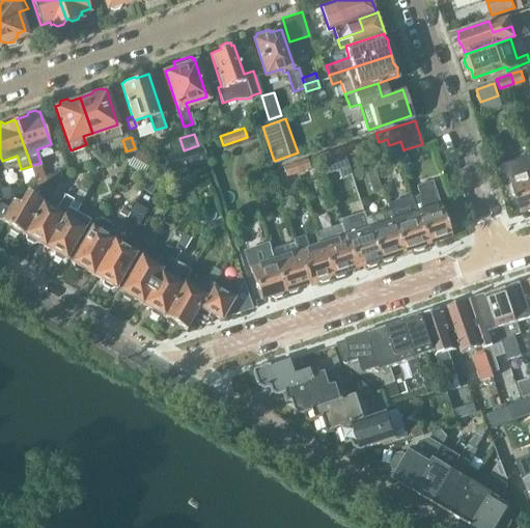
[(364,137),(353,141),(356,148),(366,145),(364,137)]
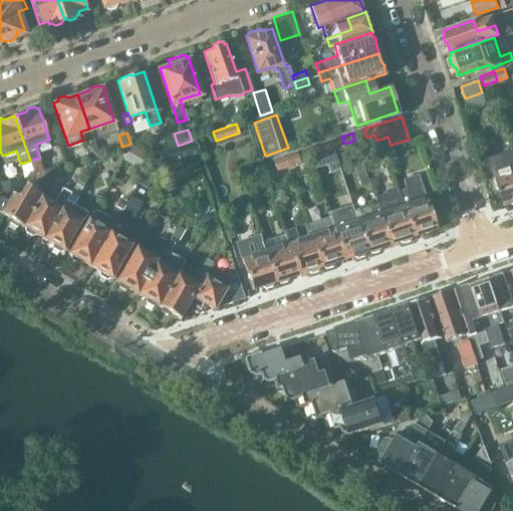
[(341,137),(329,141),(333,150),(344,146),(344,144),(341,137)]
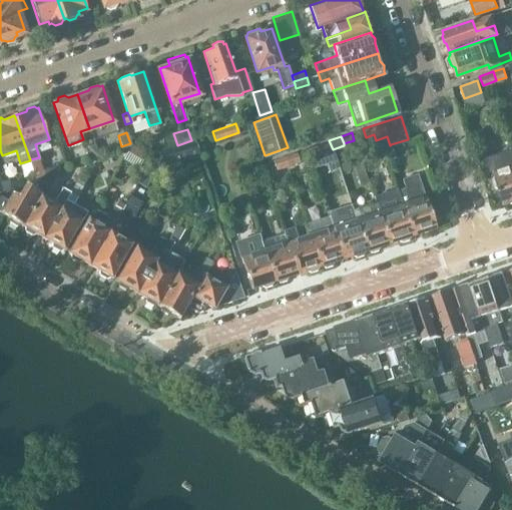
[(376,140),(378,148),(382,147),(390,145),(387,136),(376,140)]
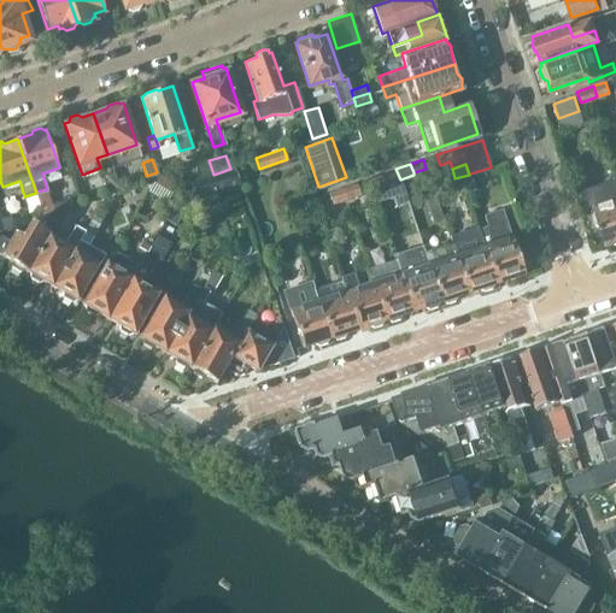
[(234,169),(193,182),(199,200),(241,188),(234,169)]
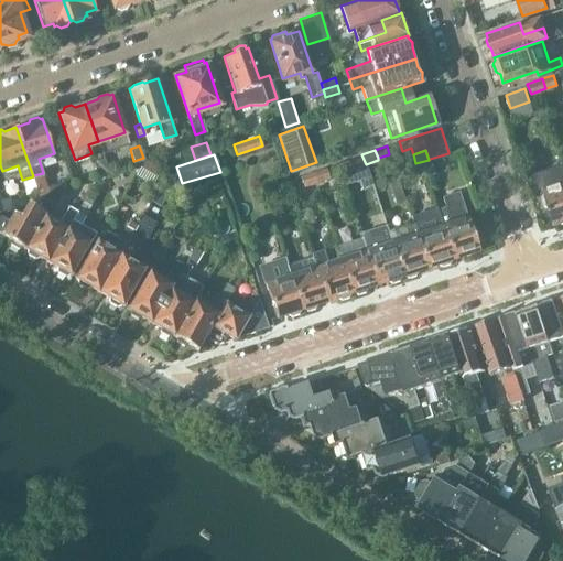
[(361,154),(349,158),(353,169),(366,164),(361,154)]
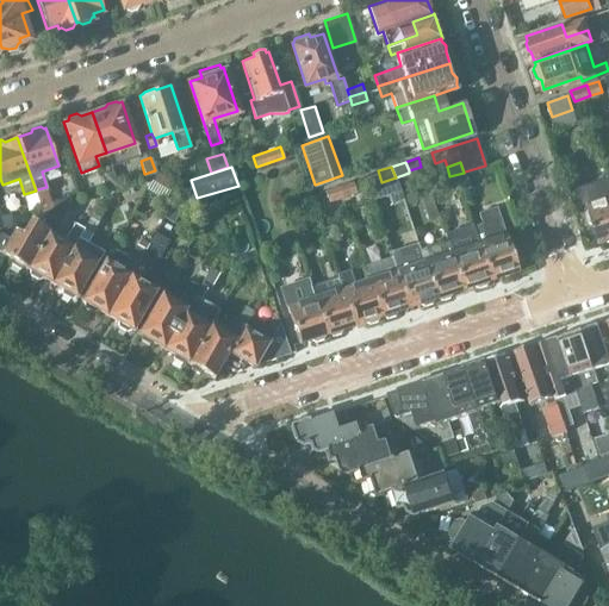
[(112,170),(111,170),(100,174),(105,188),(117,183),(112,170)]
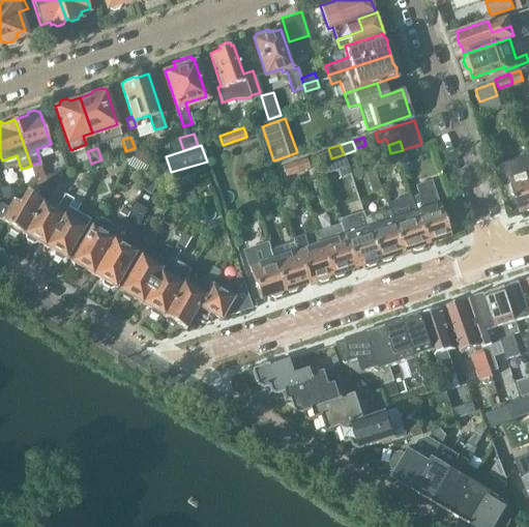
[(151,157),(136,148),(131,156),(147,165),(151,157)]
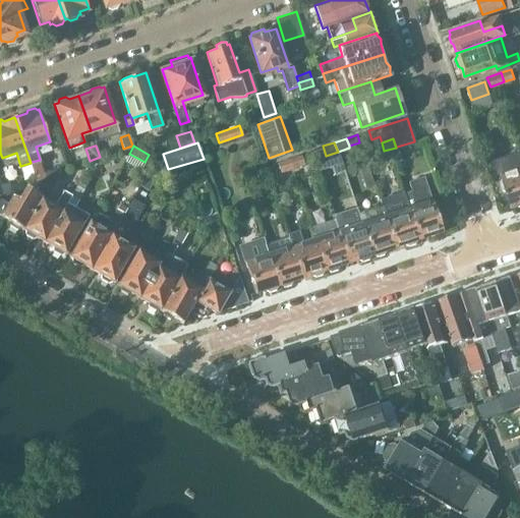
[(396,148),(388,150),(392,162),(401,159),(397,147),(396,148)]
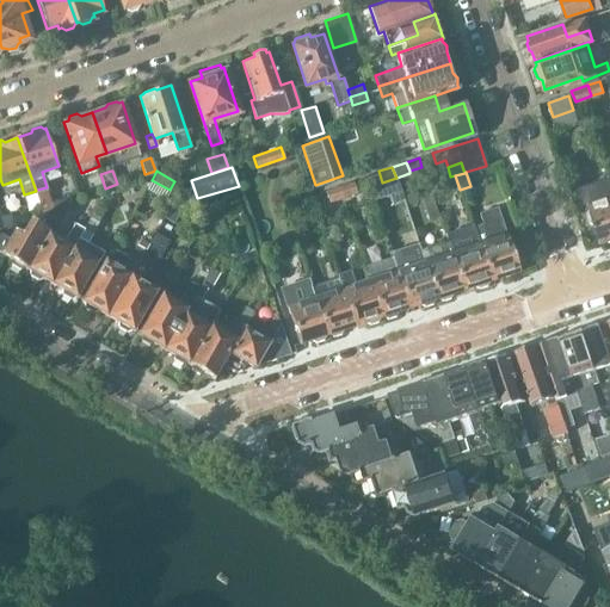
[(609,180),(608,175),(607,177),(608,183),(601,186),(599,181),(577,189),(580,200),(585,203),(587,210),(585,214),(589,221),(592,223),(599,242),(609,239),(609,180)]
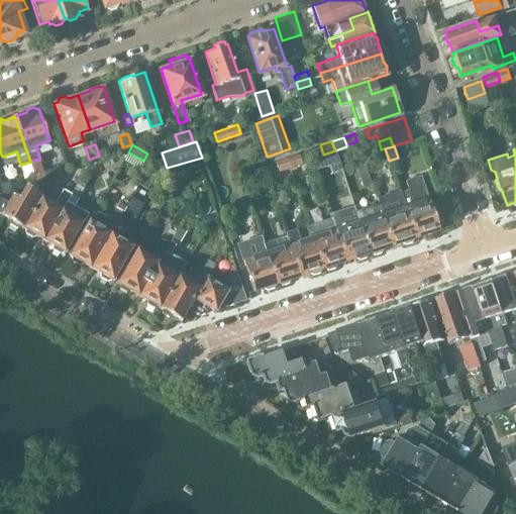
[(297,152),(286,157),(289,167),(300,163),(297,152)]
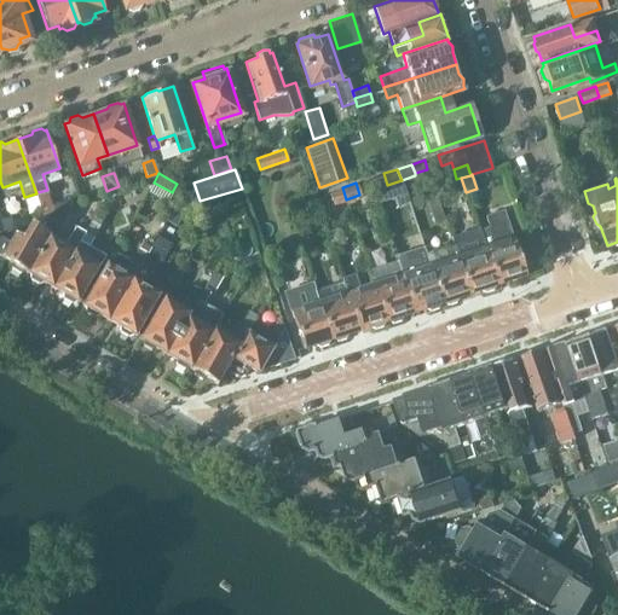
[(328,192),(331,203),(346,199),(342,187),(328,192)]
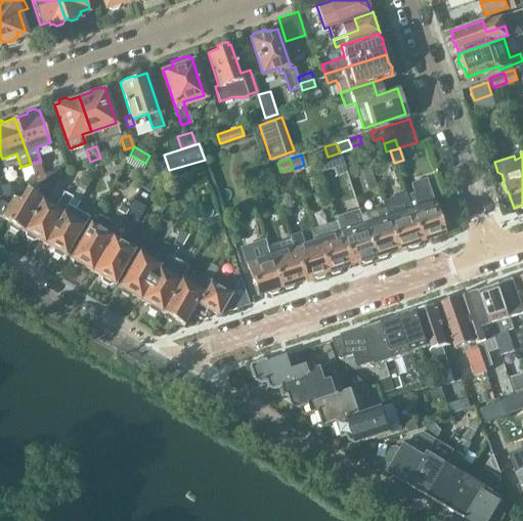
[(32,163),(31,164),(36,180),(46,177),(40,161),(32,163)]
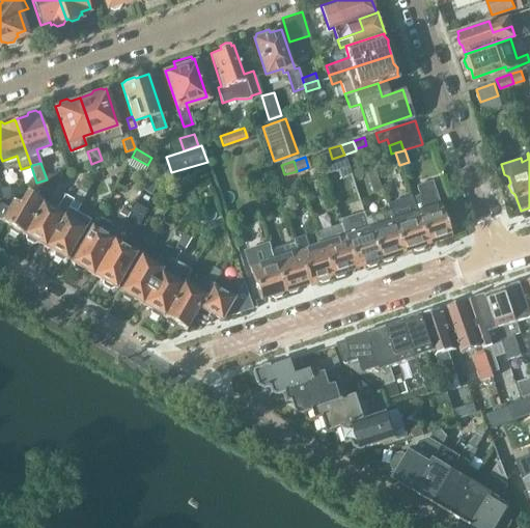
[(258,168),(247,171),(251,184),(262,181),(258,168)]
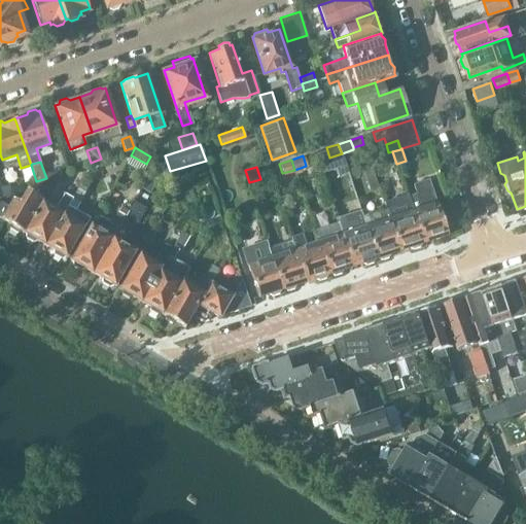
[(55,176),(38,181),(48,187),(55,176)]
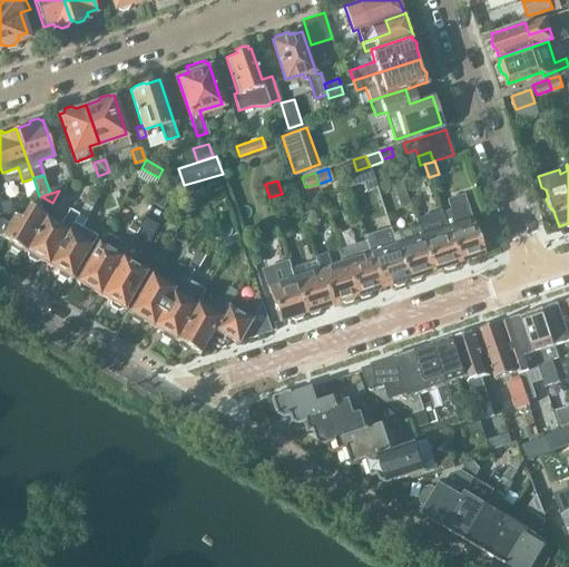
[(160,191),(154,203),(162,207),(168,195),(160,191)]
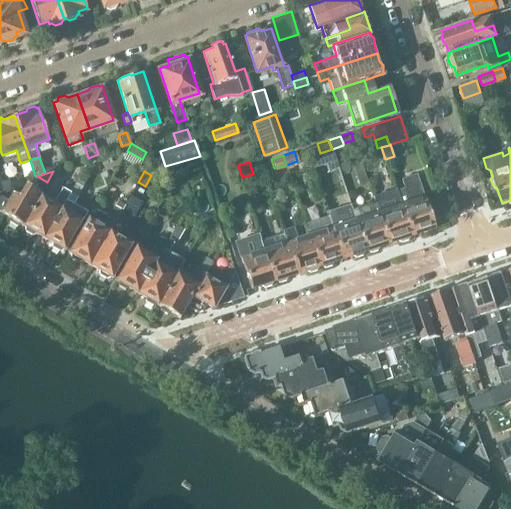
[(396,193),(411,233),(434,226),(428,209),(430,206),(427,199),(424,197),(423,194),(422,194),(415,172),(400,177),(403,186),(395,189),(396,193)]
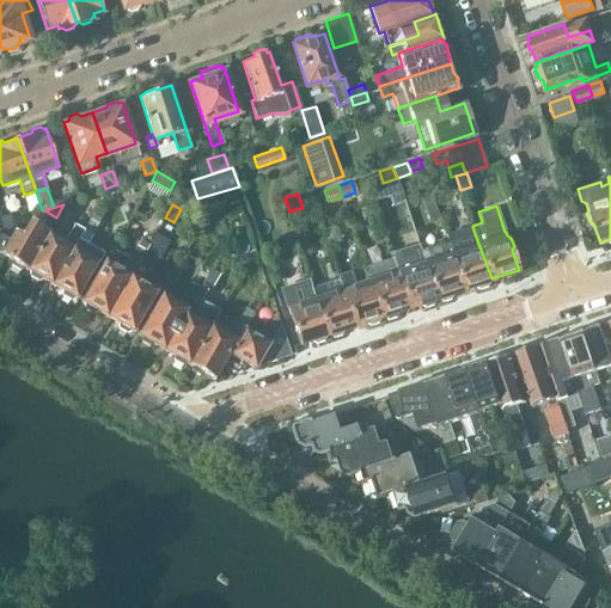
[(10,213),(0,216),(0,220),(2,226),(2,227),(13,223),(10,213)]
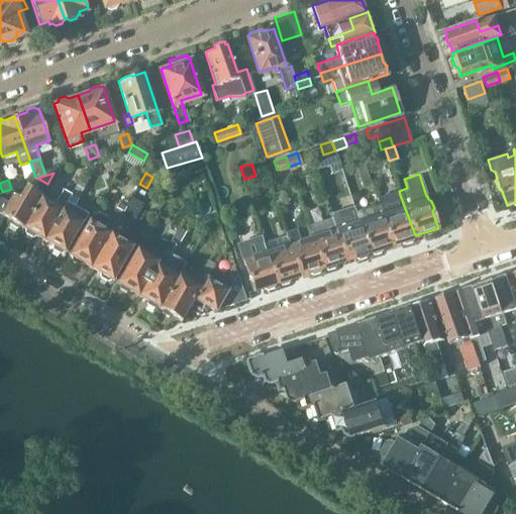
[(70,194),(43,238),(52,243),(52,247),(59,250),(63,249),(65,251),(83,220),(87,212),(74,205),(78,197),(77,197),(83,187),(76,182),(74,187),(70,194)]
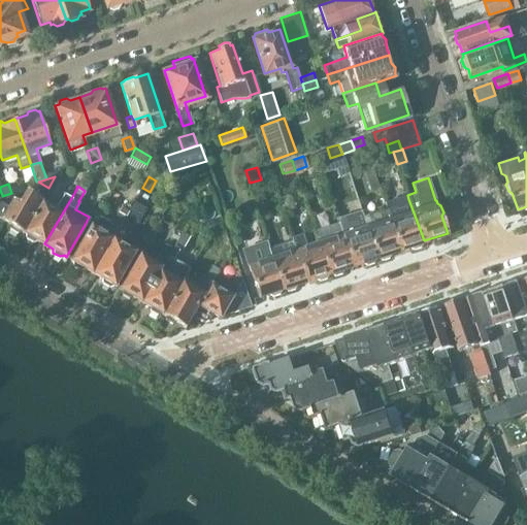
[(71,198),(75,191),(67,186),(63,193),(71,198)]
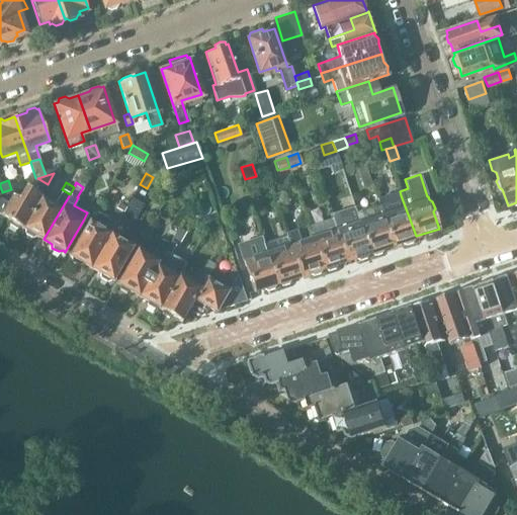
[(22,227),(41,195),(25,186),(18,198),(11,194),(6,202),(0,199),(0,213),(8,219),(9,222),(16,227),(20,225),(22,227)]
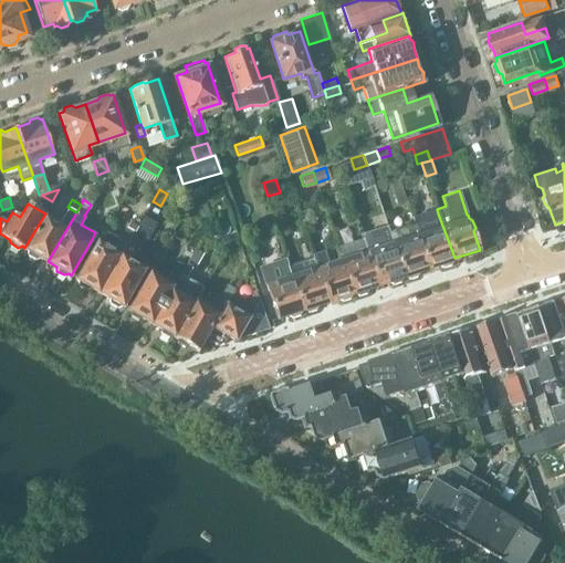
[(45,214),(24,248),(27,249),(27,253),(34,257),(39,256),(48,261),(76,212),(67,207),(60,222),(45,214)]
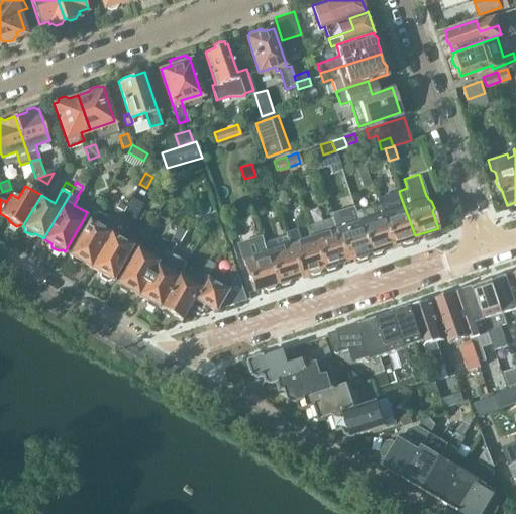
[(377,203),(381,212),(392,243),(399,241),(402,240),(405,241),(411,239),(413,236),(415,235),(400,195),(377,203)]
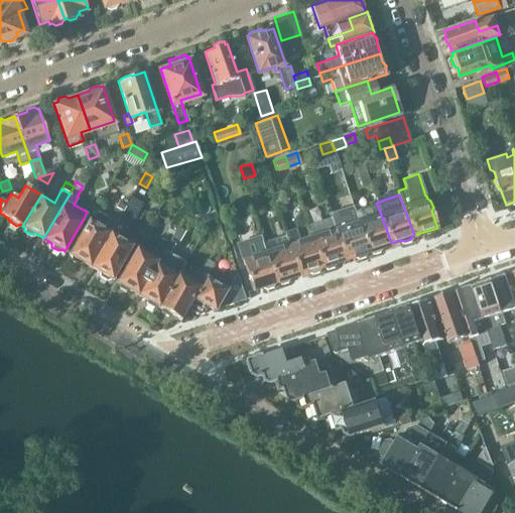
[(117,201),(114,206),(122,211),(125,206),(117,201)]
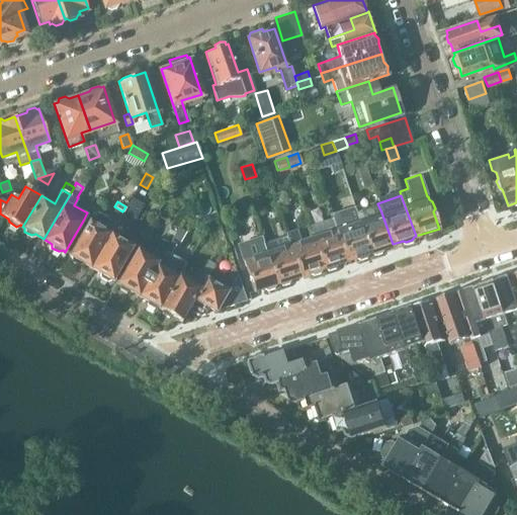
[(90,266),(122,211),(114,206),(109,216),(95,207),(68,253),(71,255),(72,259),(78,262),(81,261),(90,266)]
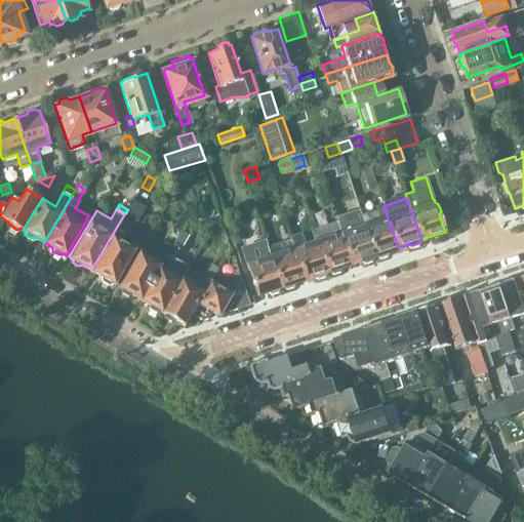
[(124,214),(91,270),(101,275),(102,279),(108,283),(112,282),(114,283),(135,248),(121,240),(133,219),(124,214)]
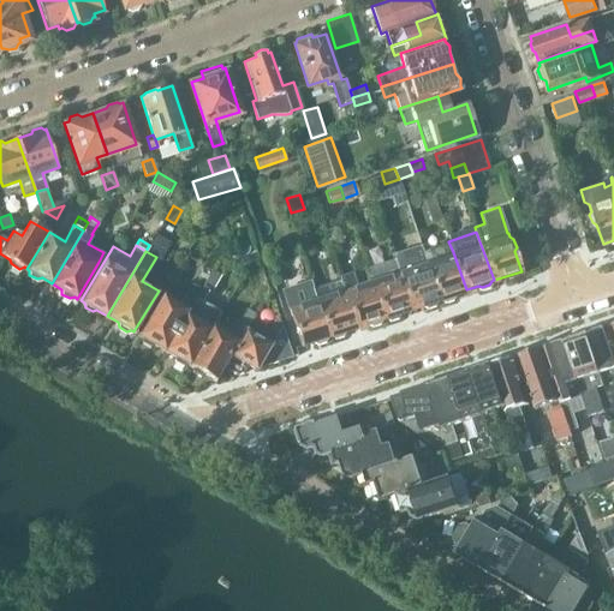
[(427,261),(439,299),(442,298),(446,299),(453,297),(454,293),(457,293),(466,289),(453,252),(427,261)]
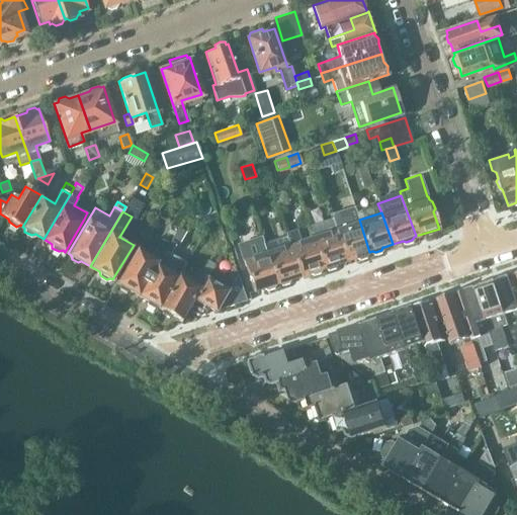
[(346,259),(335,228),(336,228),(333,218),(310,225),(313,236),(323,267),(325,266),(328,267),(334,265),(335,263),(346,259)]
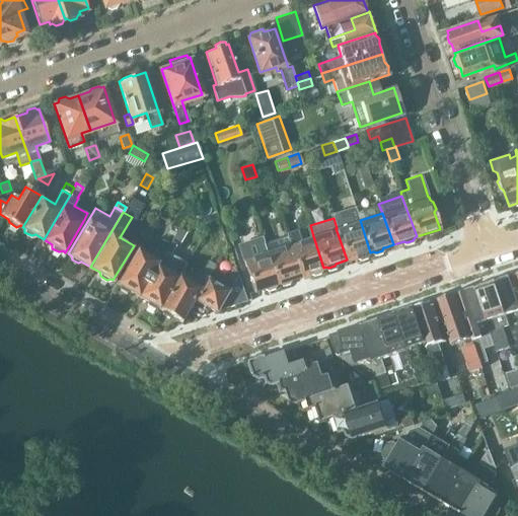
[(337,228),(336,228),(347,260),(358,256),(361,258),(366,255),(368,252),(370,252),(360,220),(337,228)]
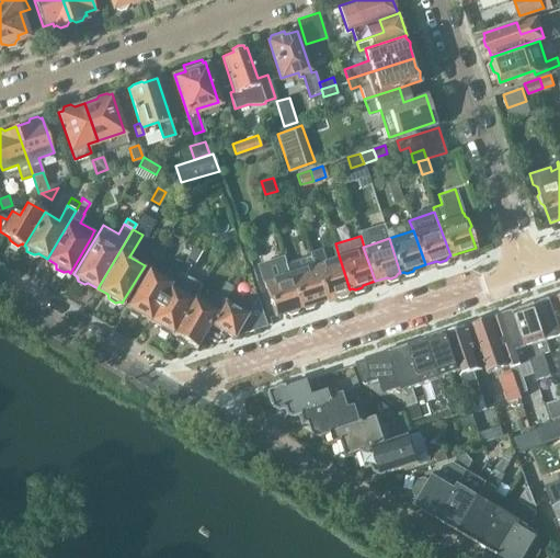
[(181,261),(149,318),(158,323),(159,328),(167,332),(170,331),(172,332),(192,298),(178,289),(201,249),(193,245),(183,262),(181,261)]
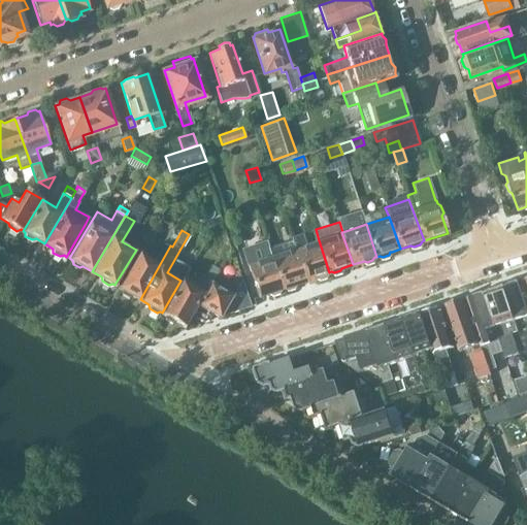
[(293,242),(305,280),(314,277),(316,276),(320,279),(326,276),(327,272),(329,272),(319,240),(306,244),(303,233),(291,237),(293,242)]
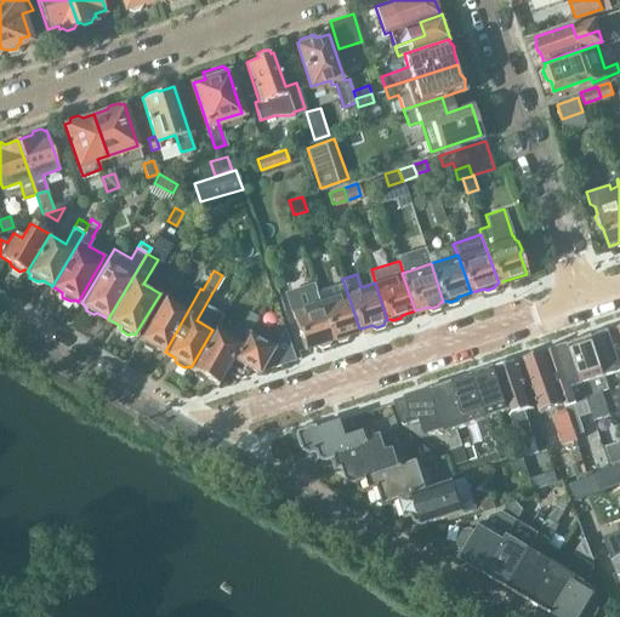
[(165,352),(200,289),(193,285),(181,306),(164,296),(140,337),(142,340),(142,343),(151,348),(154,346),(165,352)]
